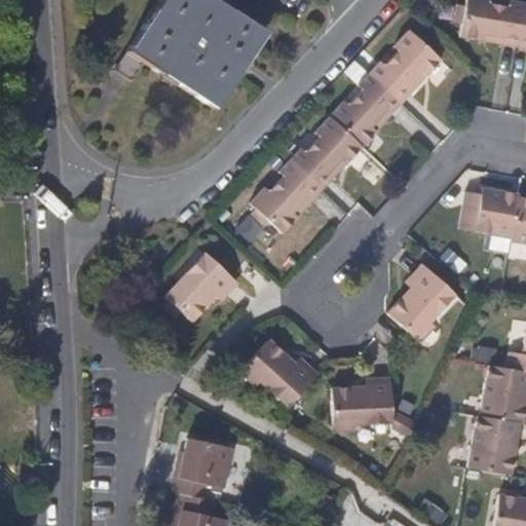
[(258,36),(203,0),(155,0),(107,74),(124,86),(138,67),(207,112),(258,36)]
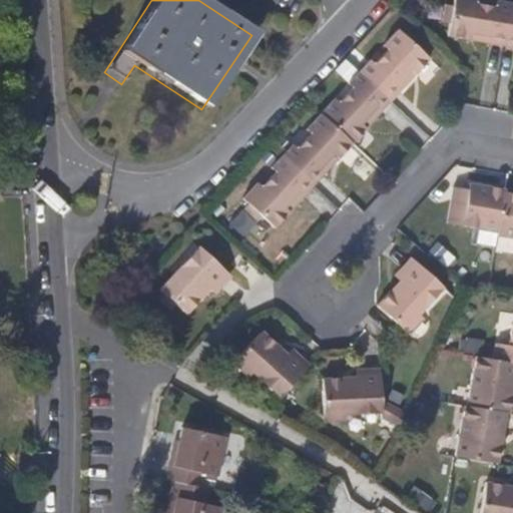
[(475,0),(454,0),(448,35),(469,39),(470,34),(512,41),(512,2),(498,0),(497,4),(475,0)]
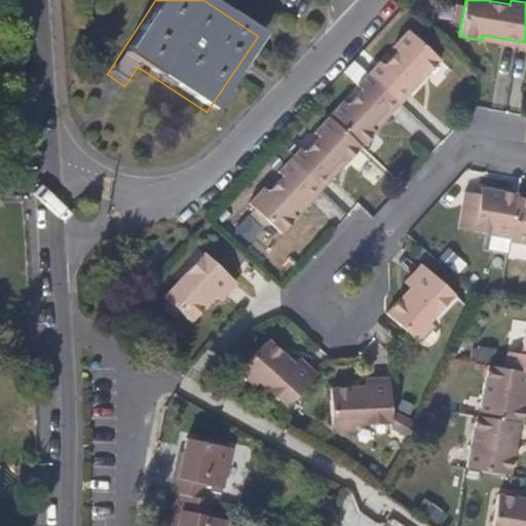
[(443,65),(445,61),(412,30),(397,45),(400,50),(385,66),(382,63),(361,84),(365,87),(349,104),(346,102),(316,134),(318,138),(303,154),(300,151),(279,174),(283,176),(268,190),(265,187),(251,202),(284,233),(299,218),(295,214),(345,159),(349,163),(379,130),(375,126),(426,72),(430,76),(443,65)]
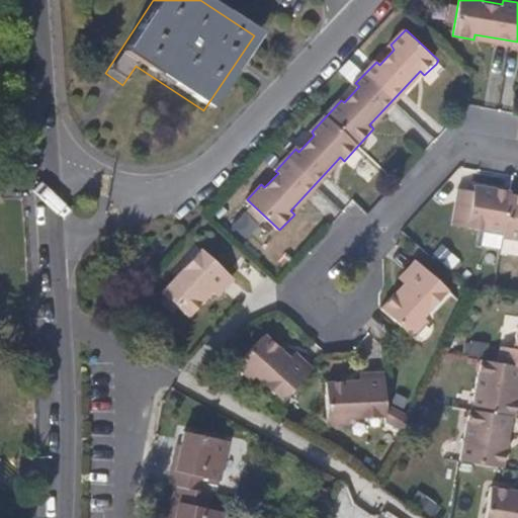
[(517,41),(475,34),(473,39),(517,48),(517,41)]
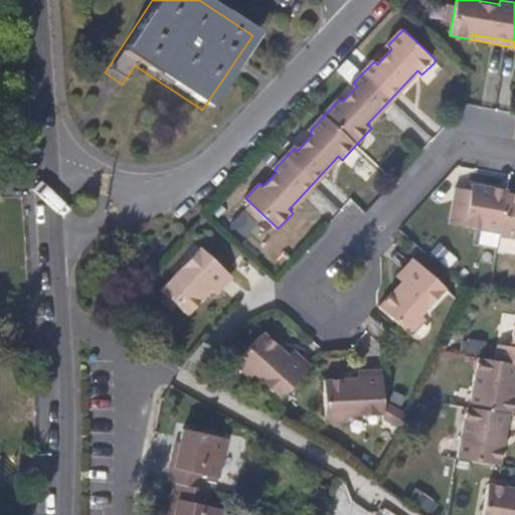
[(421,74),(417,70),(367,124),(371,128),(421,74)]
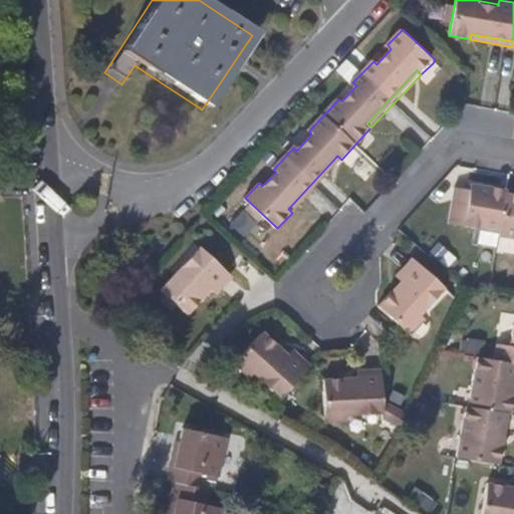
[(292,213),(341,160),(337,156),(288,209),(292,213)]
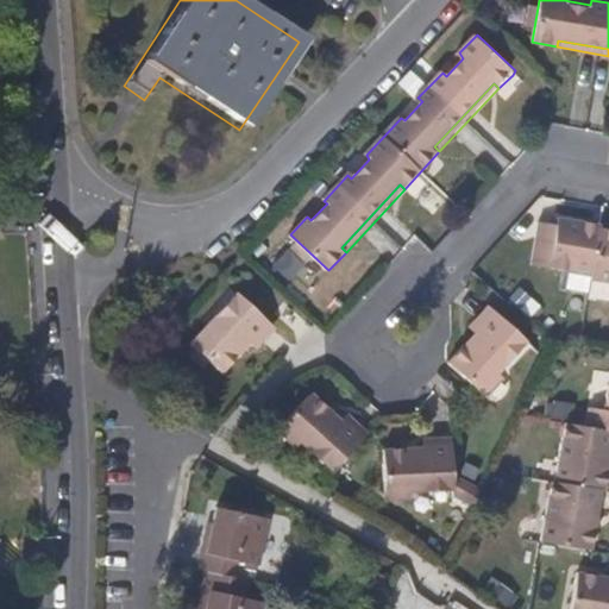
[(608,231),(604,230),(606,226),(563,219),(560,226),(546,224),(538,264),(608,277),(608,231)]
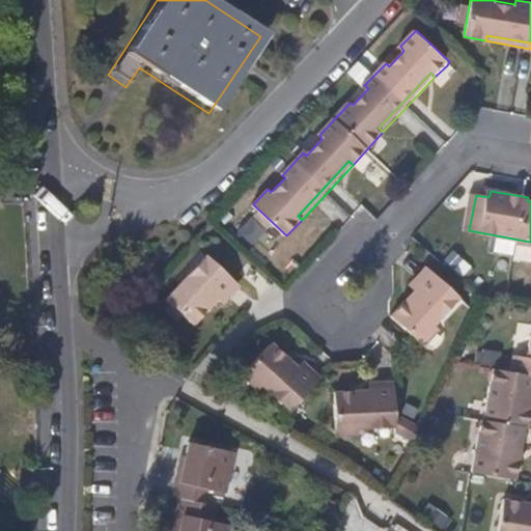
[(239,283),(207,253),(187,277),(167,298),(195,324),(220,298),(223,300),(239,283)]
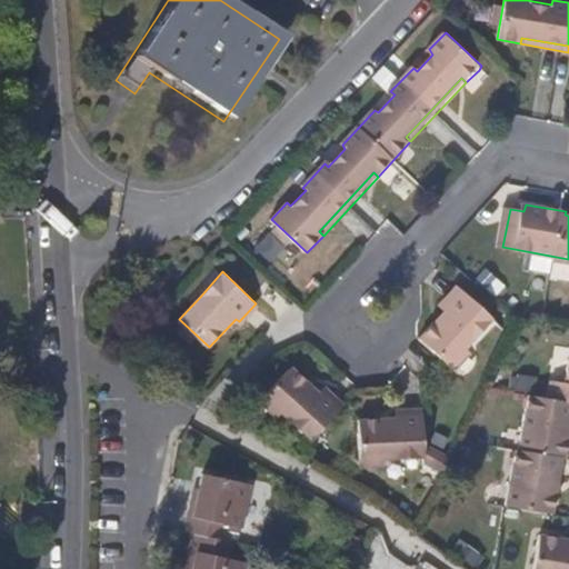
[(475,350),(503,318),(468,287),(448,307),(452,311),(427,338),(435,345),(462,370),(478,353),(475,350)]
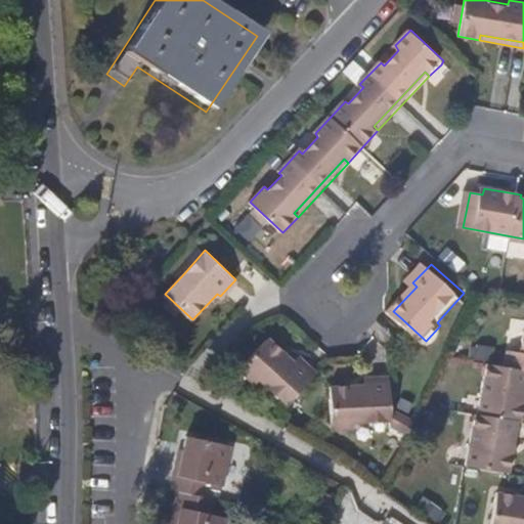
[(523,338),(520,358),(507,355),(503,370),(488,368),(478,419),(475,419),(465,469),(508,477),(518,427),(521,427),(523,411),(523,338)]
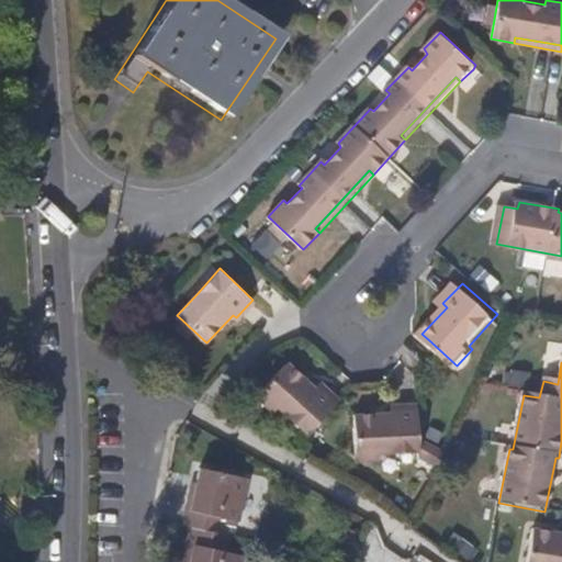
[(315,390),(313,392),(284,368),(254,401),(272,418),(274,415),(303,441),(305,440),(335,407),(315,390)]
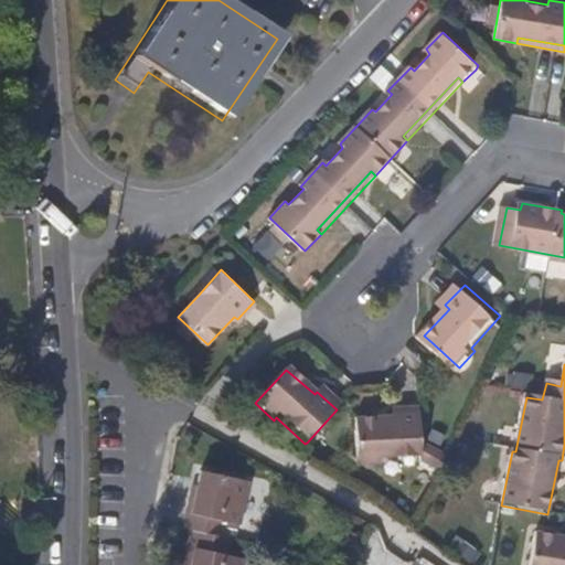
[(422,457),(423,409),(394,409),(393,415),(355,414),(355,460),(379,460),(379,456),(422,457)]
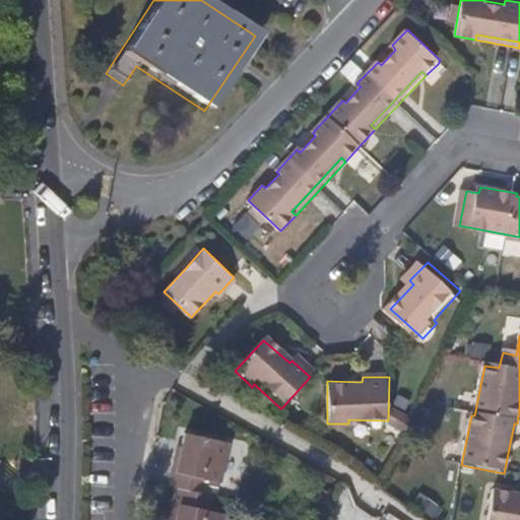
[(176,490),(201,495),(204,479),(216,481),(223,442),(183,434),(179,453),(174,452),(167,488),(176,490)]
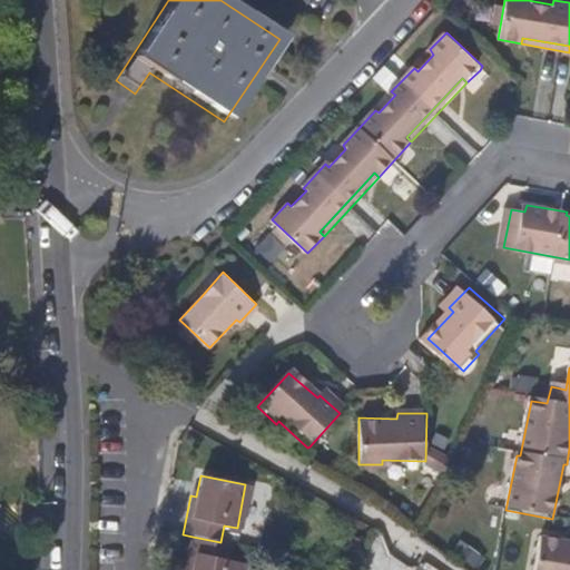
[(569,569),(569,539),(544,536),(537,569),(569,569)]
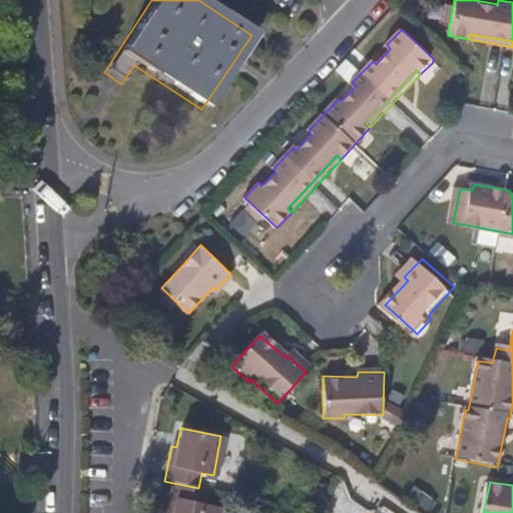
[(203,504),(206,489),(198,488),(173,483),(167,512),(214,512),(216,507),(203,504)]
